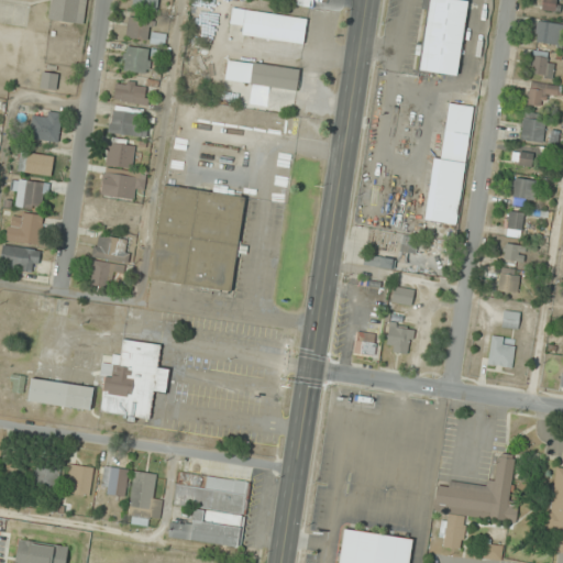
[(52,0),(51,20),(76,23),(77,14),(85,15),(87,0),(52,0)]
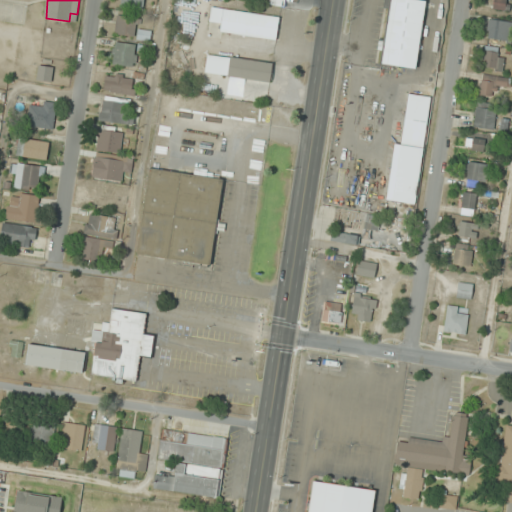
[(120,0),(120,10),(144,10),(143,0),(120,0)]
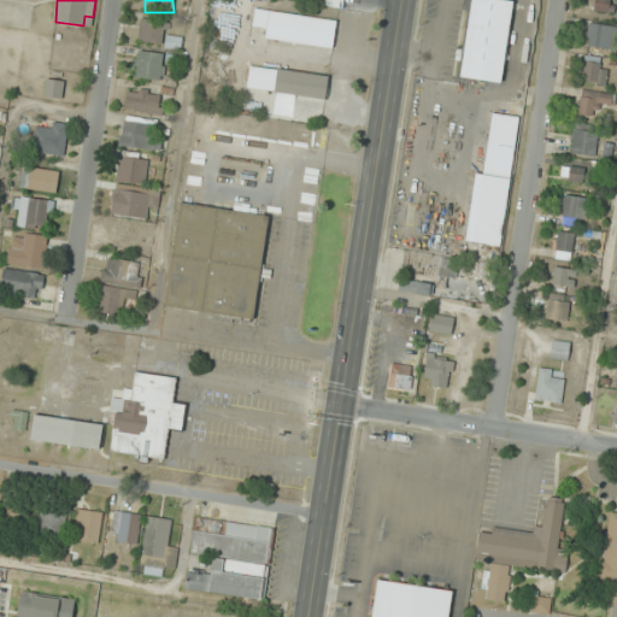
[(344,0),(317,0),(317,6),(344,10),(344,0)]
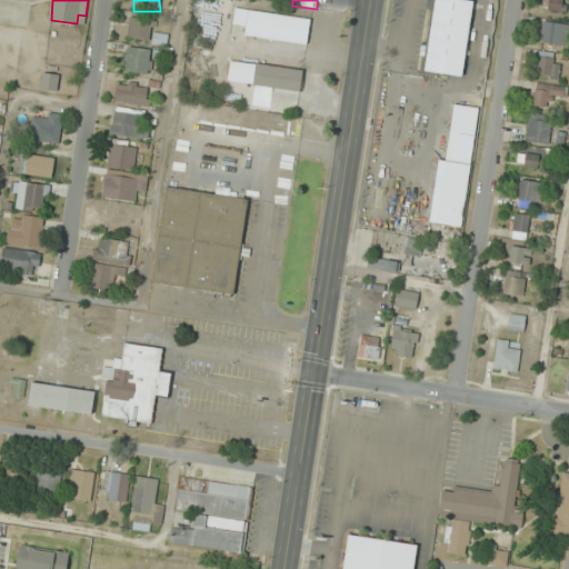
[(472,0),(471,0),(432,0),(423,71),(463,77),(472,0)]
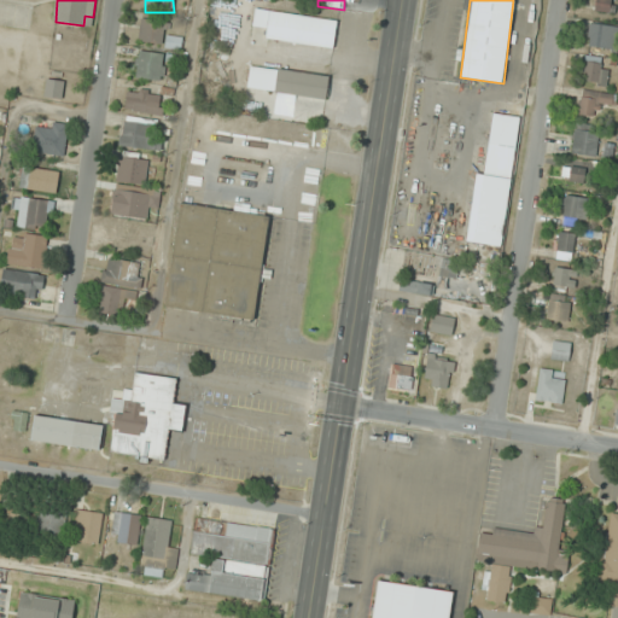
[(612,0),(607,0),(596,0),(595,11),(611,11),(612,0)]
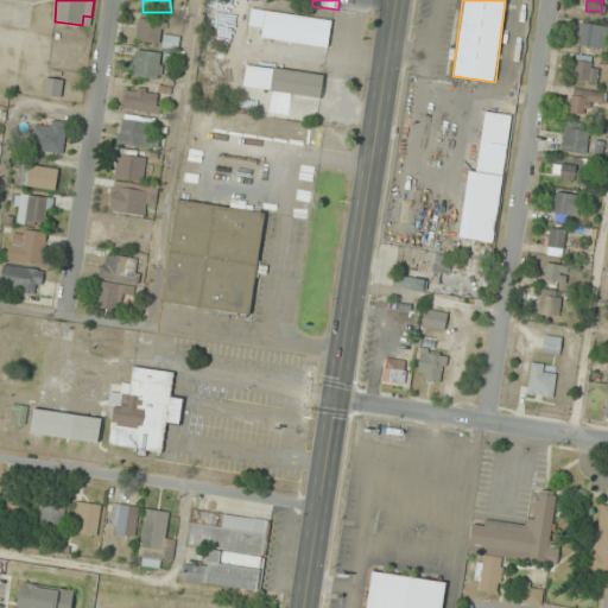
[(331,19),(252,8),(249,26),(263,29),(260,39),(328,48),(331,19)]
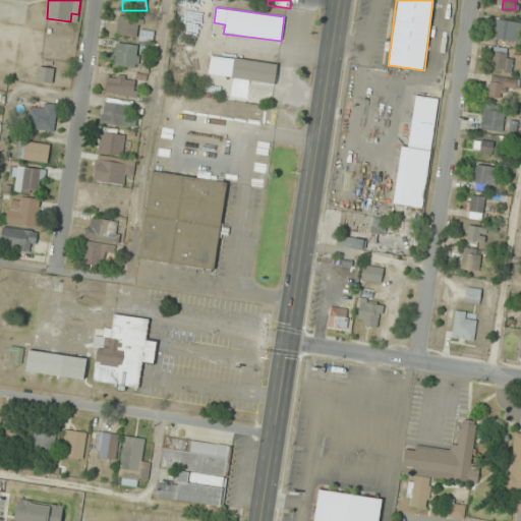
[(140,38),(141,18),(119,16),(117,36),(140,38)]
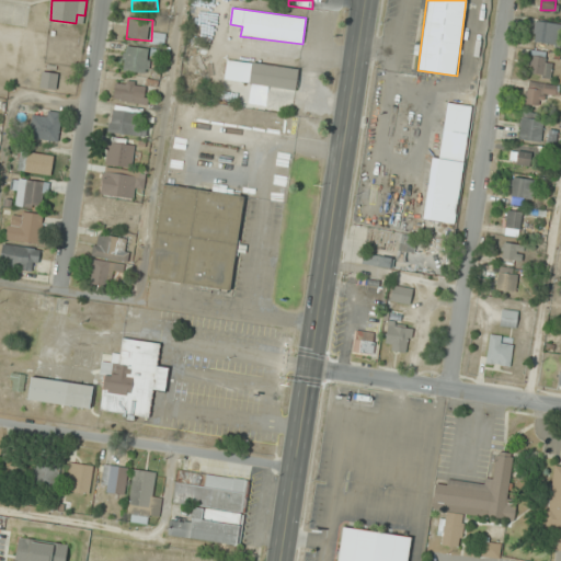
[(558,45),(560,24),(536,21),(533,42),(558,45)]
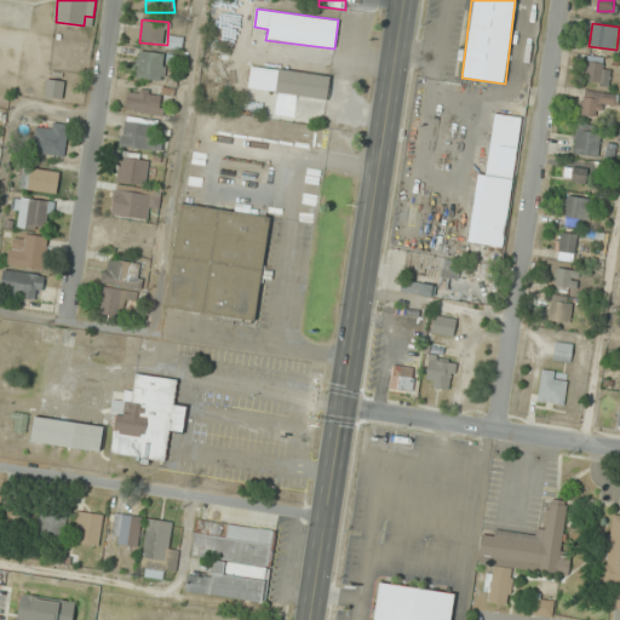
[(135,76),(164,81),(168,56),(139,50),(135,76)]
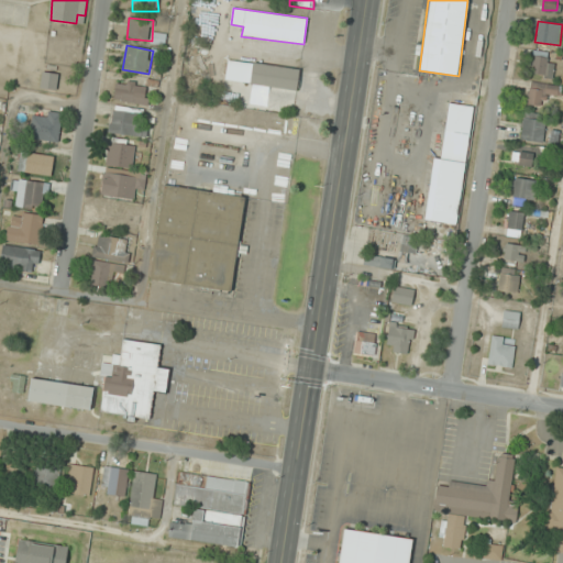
[(553,54),(531,56),(532,77),(554,75),(553,54)]
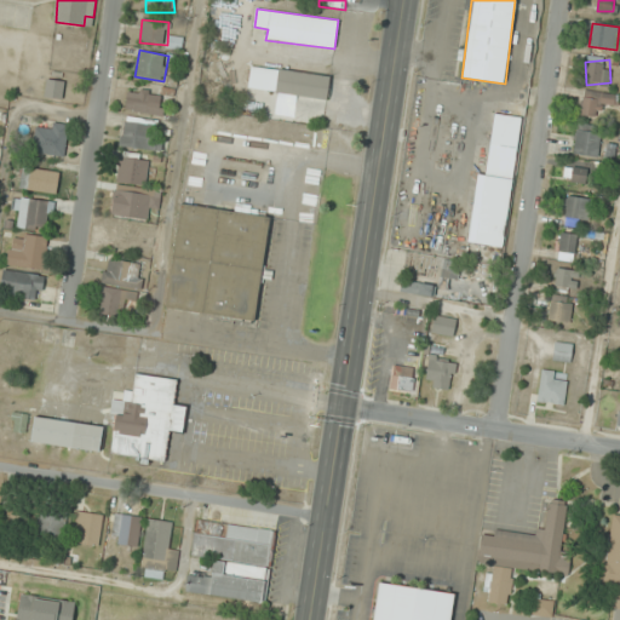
[(331,75),(251,65),(248,90),(328,99),(331,75)]
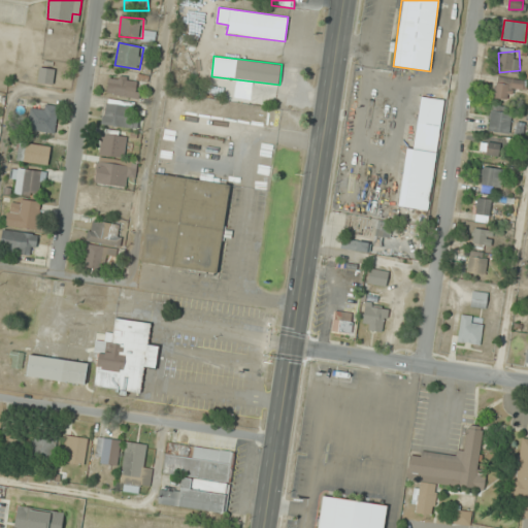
[(39,84),(54,84),(54,68),(39,68),(39,84)]
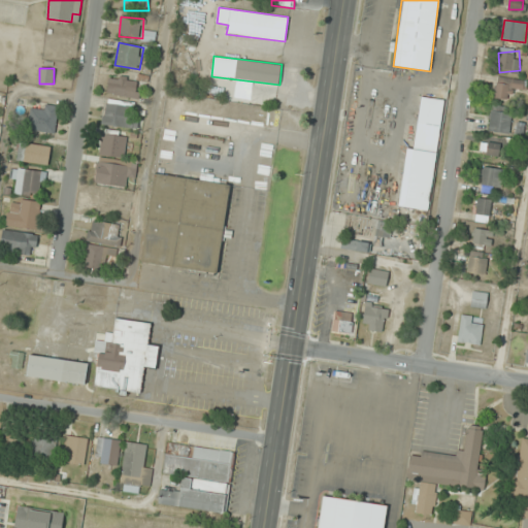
[(141,83),(111,74),(106,92),(137,100),(141,83)]
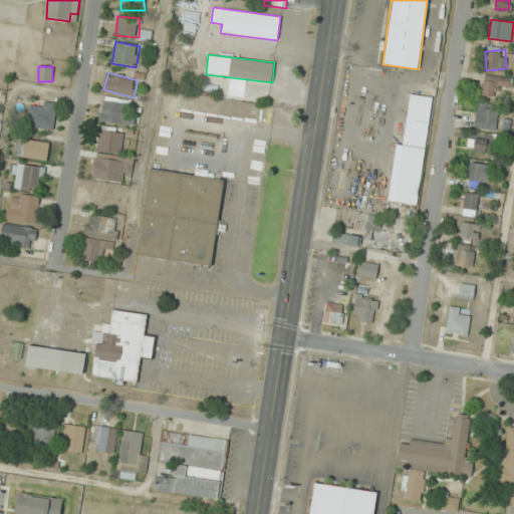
[(499,86),(512,87),(512,76),(483,75),(482,95),(498,96),(499,86)]
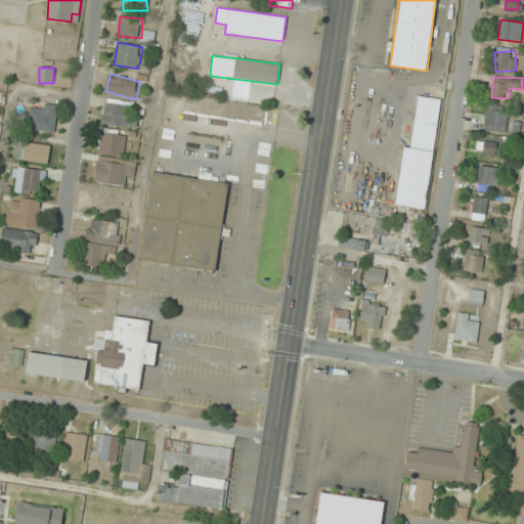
[(440,99),(418,96),(411,147),(403,147),(396,205),(427,209),(440,99)]
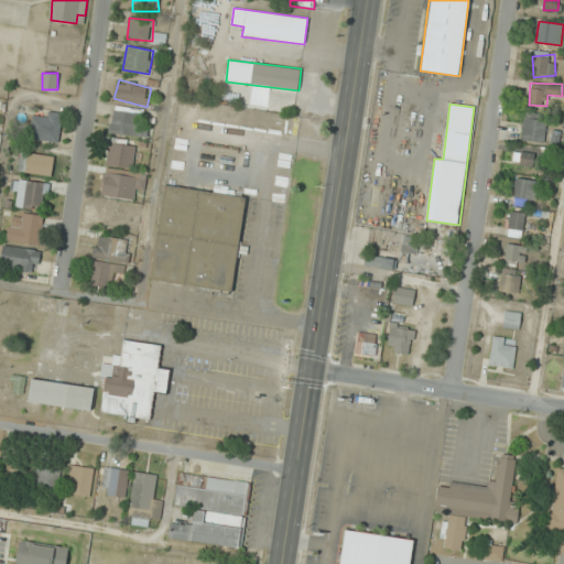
[(149,111),(114,108),(111,133),(147,137),(149,111)]
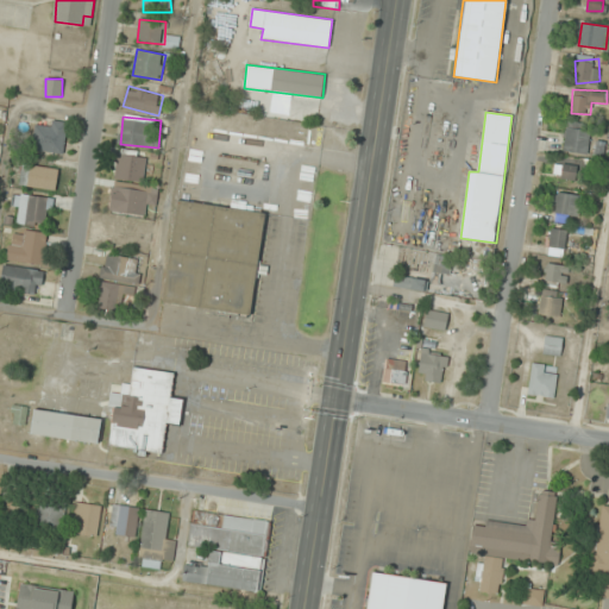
[(69,127),(38,119),(31,146),(61,156),(69,127)]
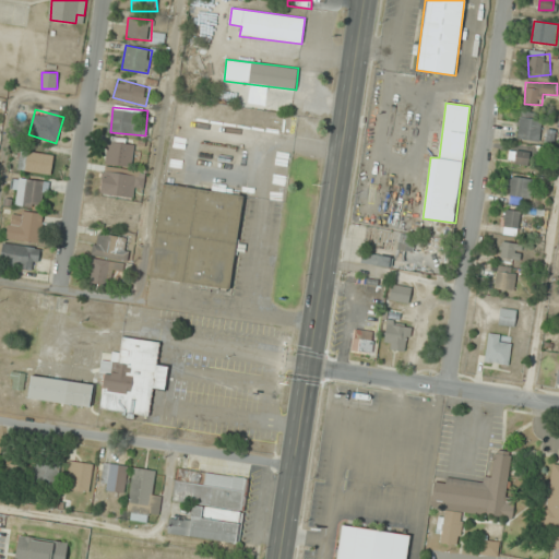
[(539,141),(542,118),(519,117),(516,139),(539,141)]
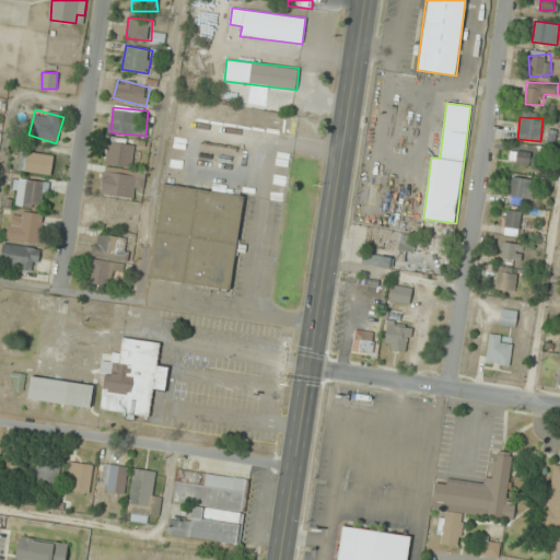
[(108,163),(132,167),(137,147),(113,142),(108,163)]
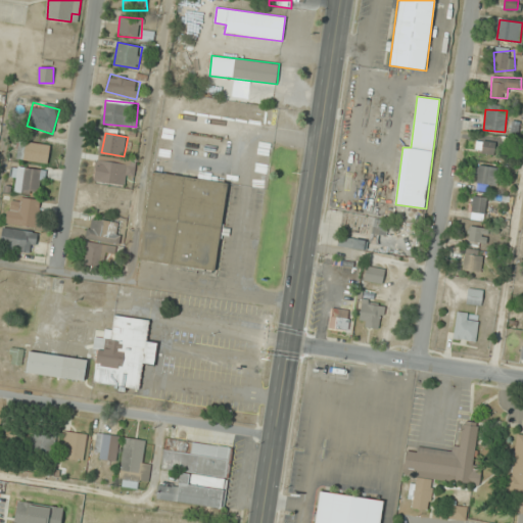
[(14,157),(47,163),(50,146),(17,139),(14,157)]
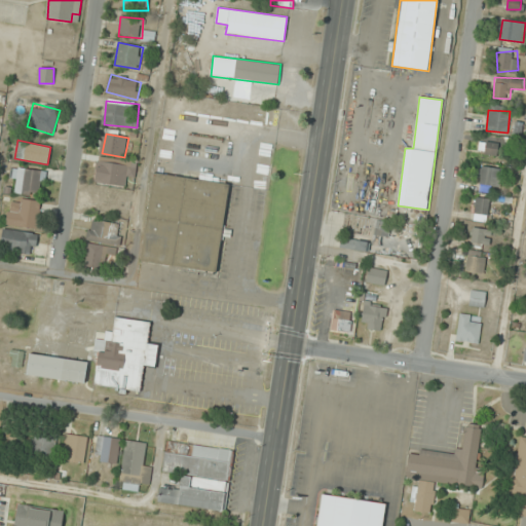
[(498,155),(499,142),(484,141),(483,154),(498,155)]
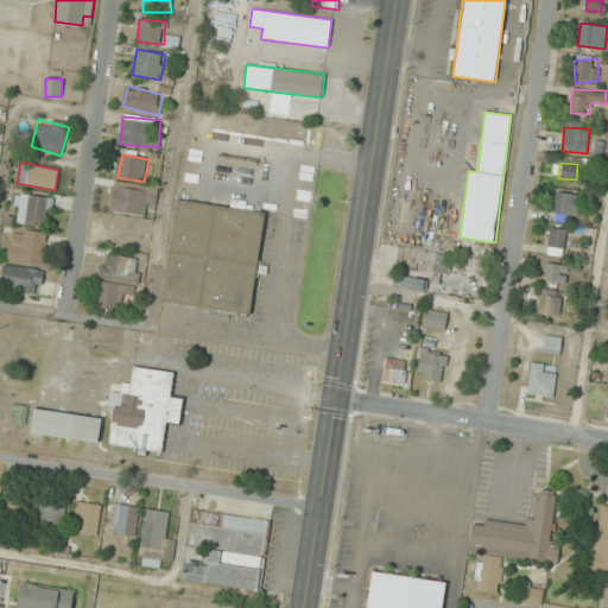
[(109,209),(144,215),(146,204),(156,207),(159,189),(114,181),(109,209)]
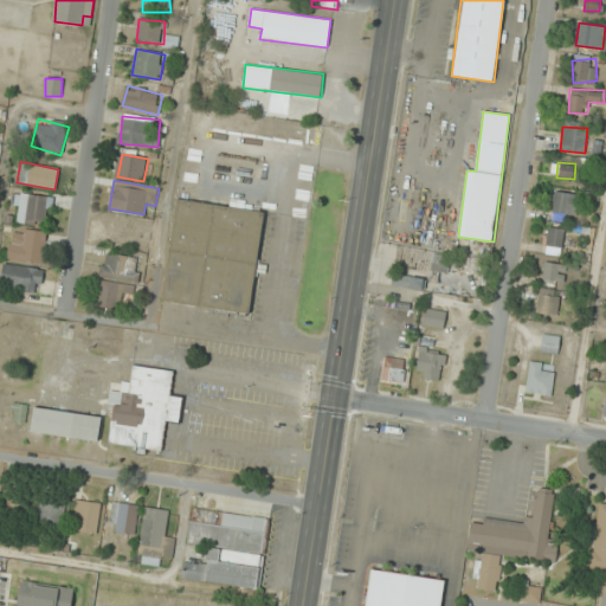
[(566,216),(578,216),(577,193),(553,193),(553,221),(566,221),(566,216)]
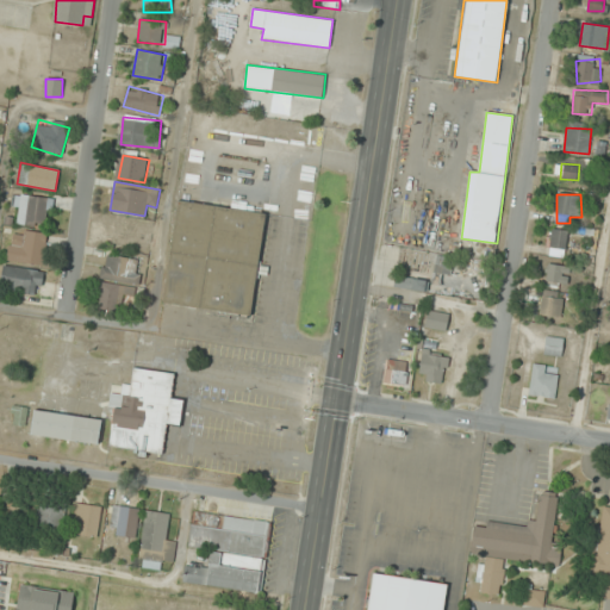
[(14,223),(50,223),(50,197),(14,197),(14,223)]
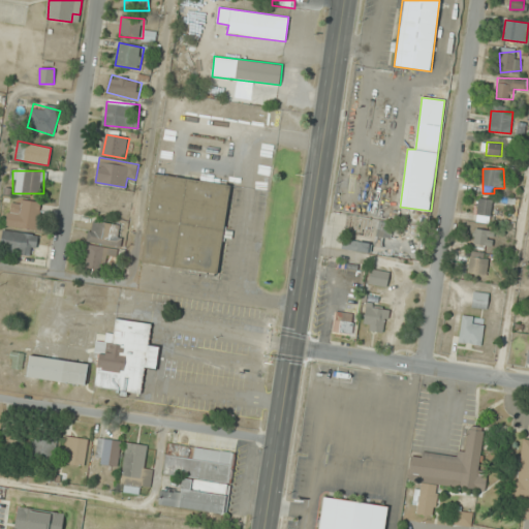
[(142,263),(218,274),(230,183),(154,174),(142,263)]
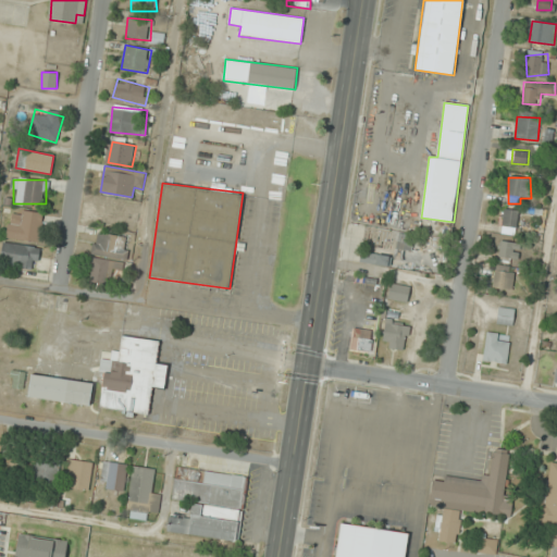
[(502,227),(517,229),(519,210),(504,208),(502,227)]
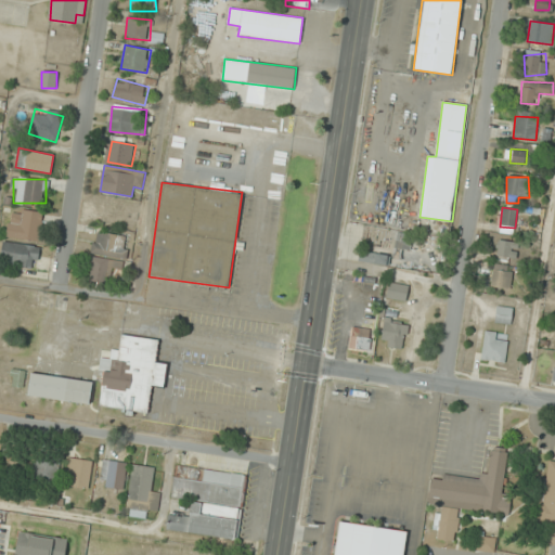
[(42,213),(11,208),(8,236),(39,241),(42,213)]
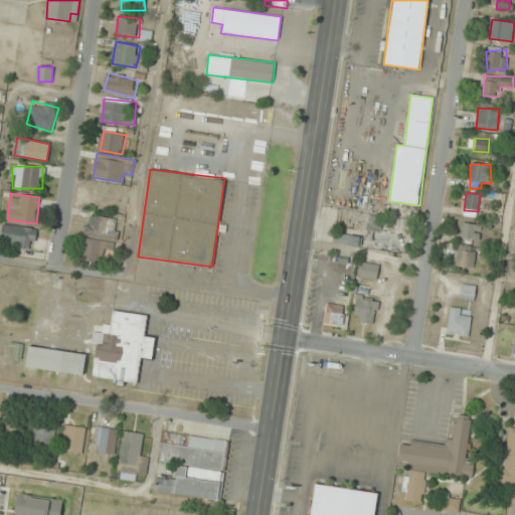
[(120,218),(88,215),(86,236),(118,239),(120,218)]
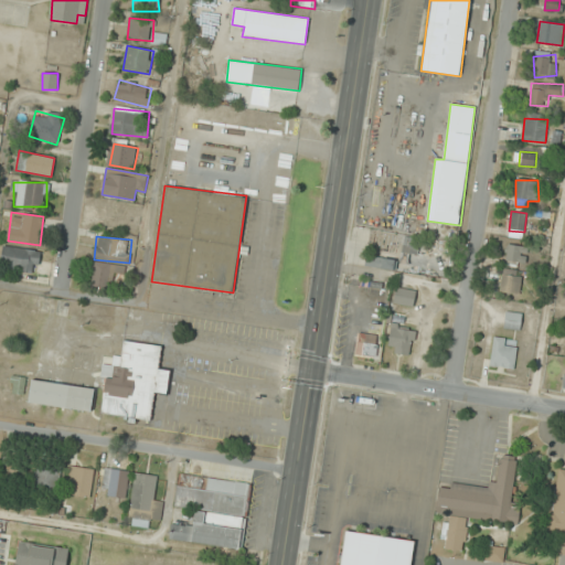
[(408,263),(413,253),(416,254),(420,243),(407,237),(398,259),(408,263)]
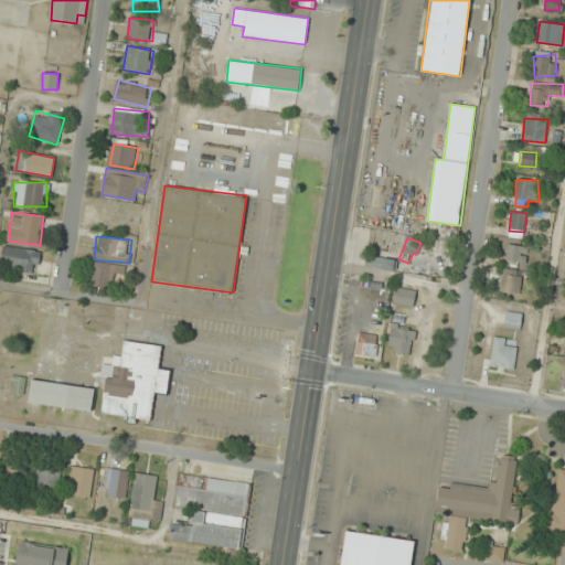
[(505,263),(526,263),(526,245),(505,245),(505,263)]
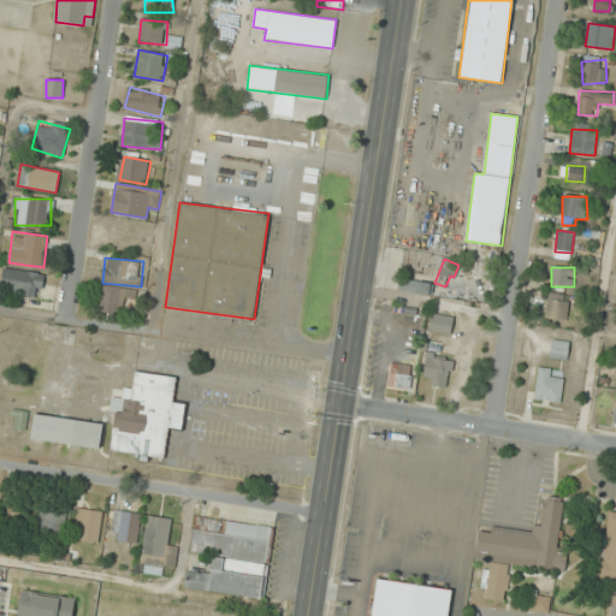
[(41,295),(42,272),(3,270),(1,294),(41,295)]
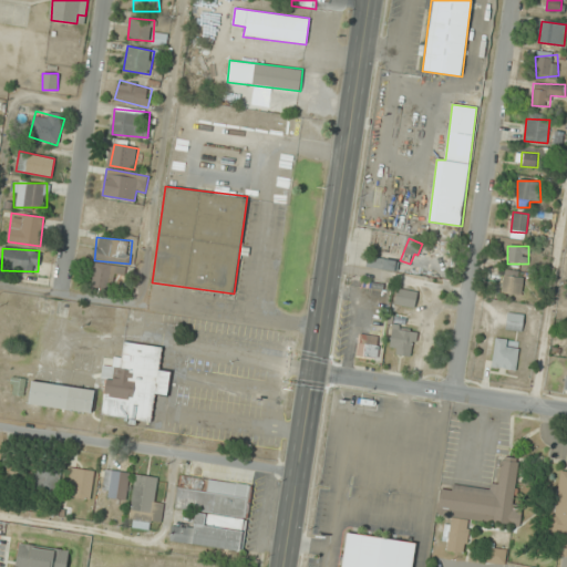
[(504,295),(524,294),(522,271),(502,272),(504,295)]
